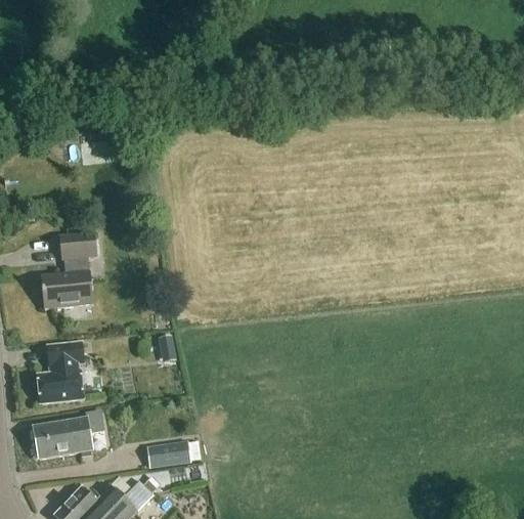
[(87,256),(96,255),(94,231),(58,235),(61,259),(70,258),(71,272),(40,275),(44,307),(93,303),(90,270),(88,270),(87,256)]
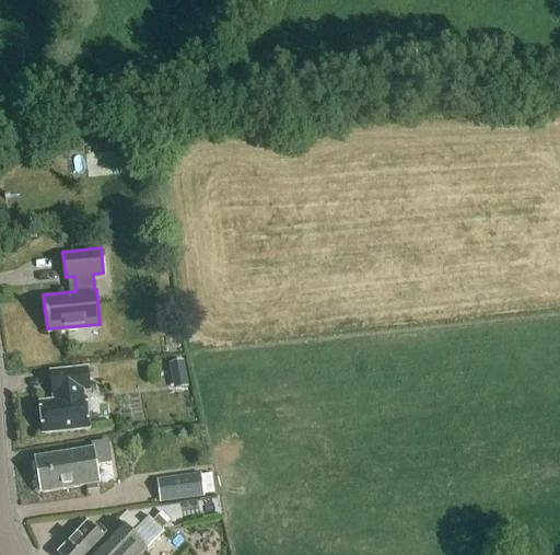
[(184,360),(167,361),(168,376),(185,373),(184,360)]
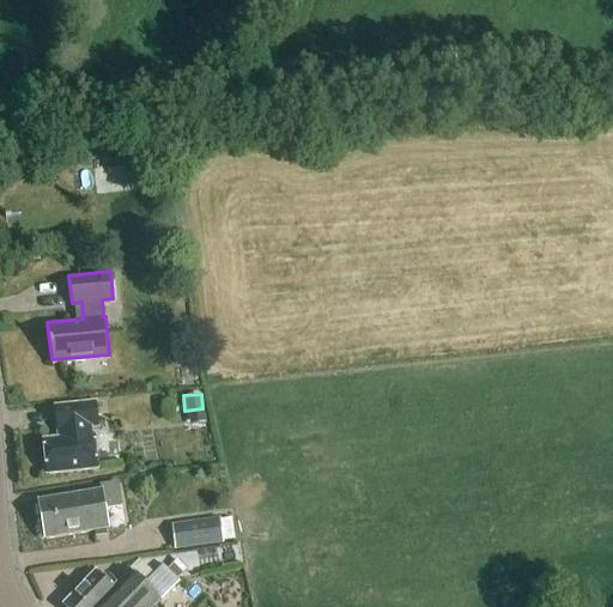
[(47,471),(97,466),(92,424),(97,424),(96,399),(55,404),(58,436),(43,437),(47,471)]
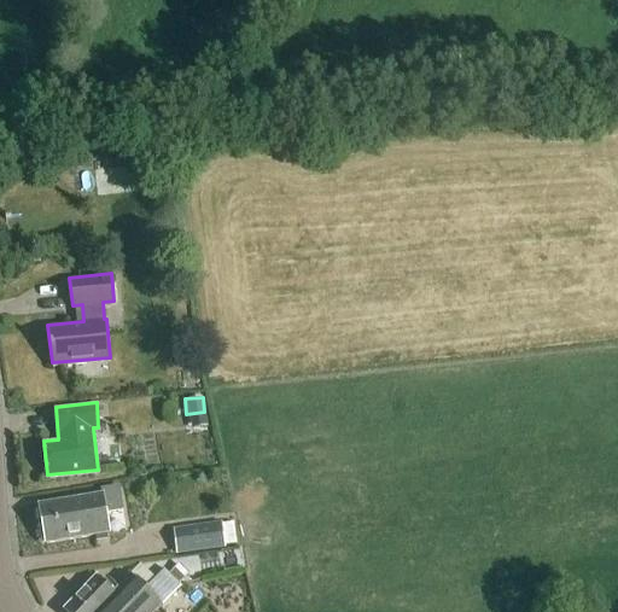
[(106,512),(122,510),(118,484),(100,488),(101,493),(40,503),(42,525),(40,529),(41,535),(45,537),(46,541),(109,530),(106,512)]
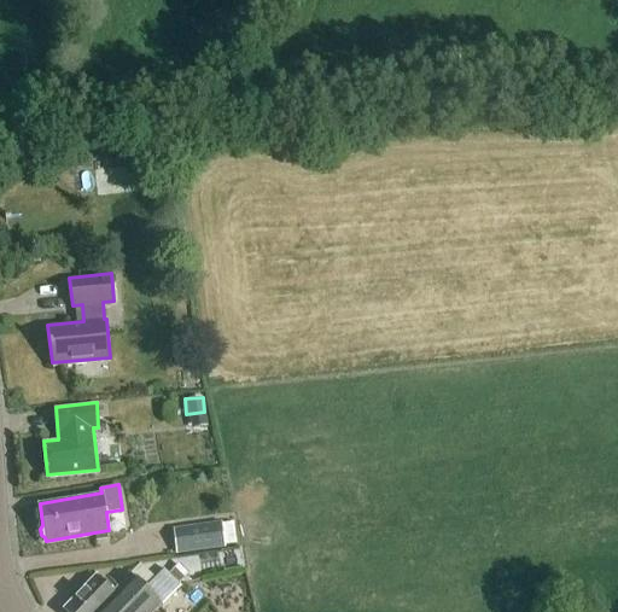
[(221,518),(173,525),(176,552),(225,545),(221,518)]
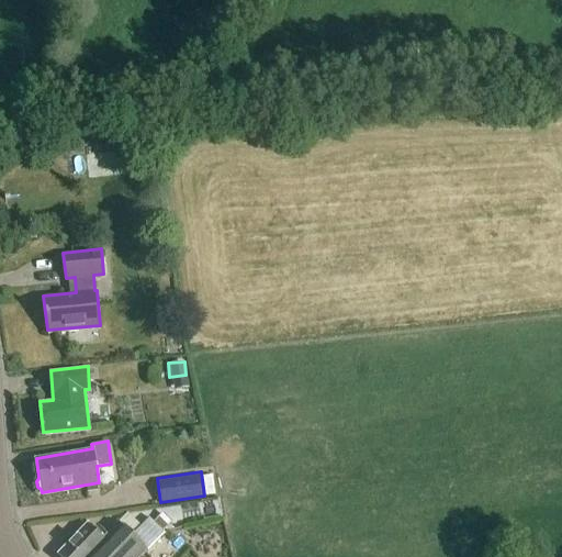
[(91,556),(90,556),(89,556),(137,556),(145,550),(147,548),(165,530),(149,514),(132,533),(131,533),(130,532),(121,541),(113,549),(111,548),(102,556),(99,556),(98,555),(94,556),(91,556)]
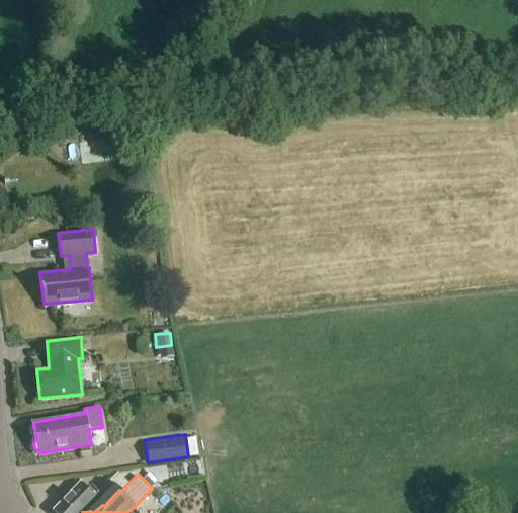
[(64,498),(53,509),(57,512),(82,512),(83,512),(84,512),(87,512),(90,511),(91,512),(94,512),(102,505),(104,506),(111,498),(119,490),(107,478),(96,490),(93,487),(89,491),(80,482),(64,498)]
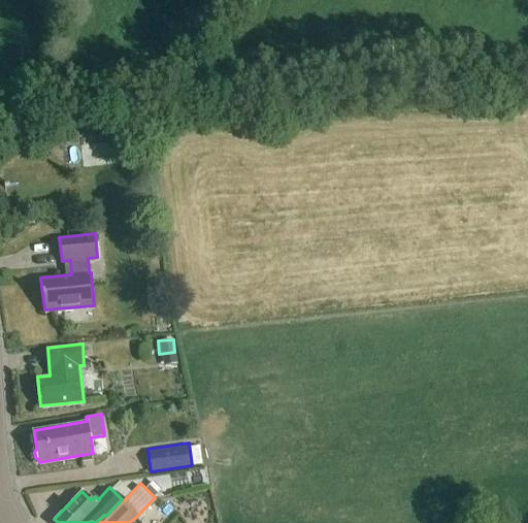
All buildings are outlined.
